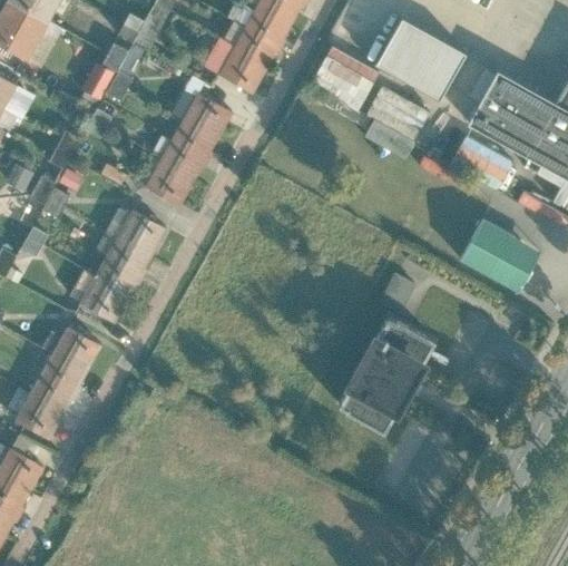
[(6,0),(0,10),(0,47),(25,62),(27,58),(46,23),(47,22),(6,0)]
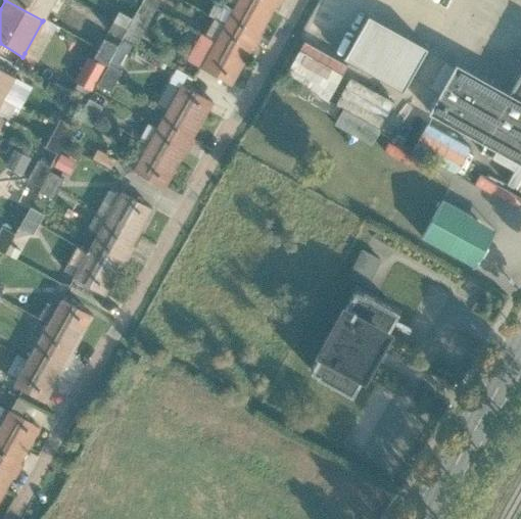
[(38,0),(5,0),(43,20),(51,7),(38,0)]
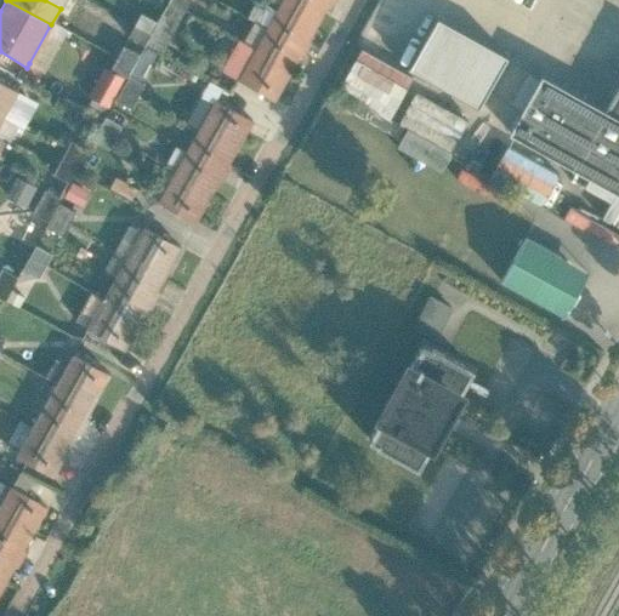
[(192,0),(191,0),(170,0),(163,15),(179,23),(192,0)]
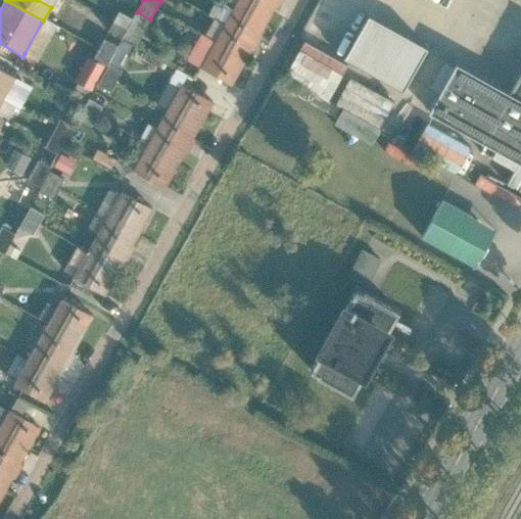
[(238,0),(200,68),(230,86),(249,51),(252,52),(259,38),(257,37),(274,7),(277,8),(281,0),(238,0)]
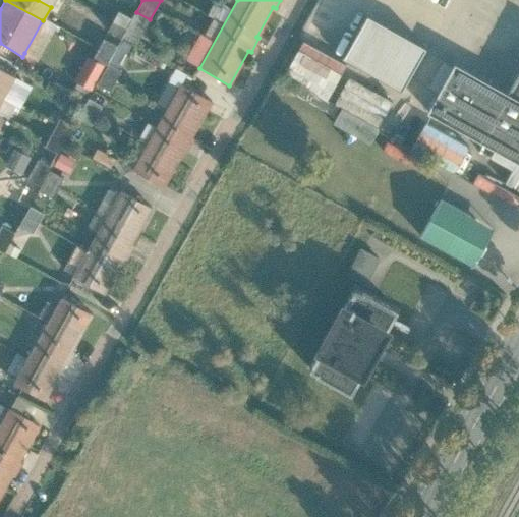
[(108,32),(120,39),(131,19),(119,12),(108,32)]
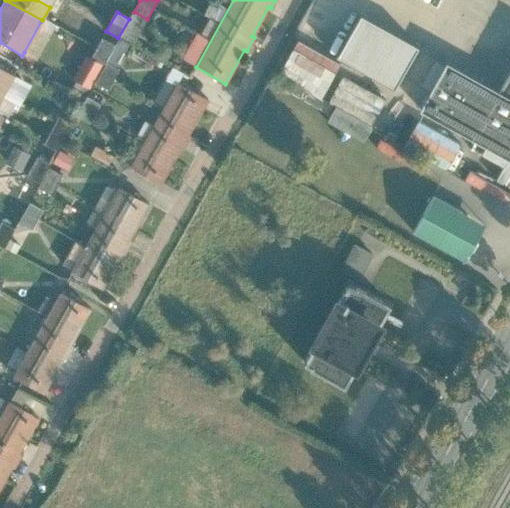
[(147,19),(134,12),(129,19),(118,38),(129,44),(132,46),(147,19)]
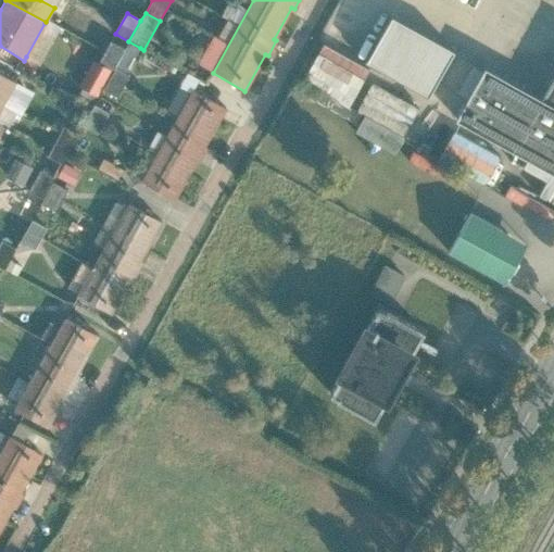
[(394,14),(366,63),(429,99),(457,51),(394,14)]
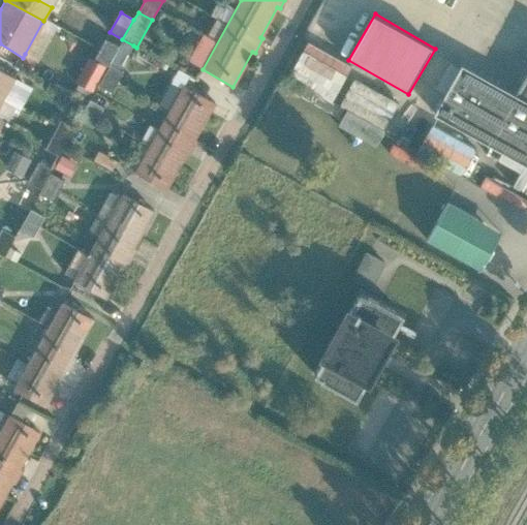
[(133,45),(122,39),(118,48),(109,63),(120,70),(133,45)]
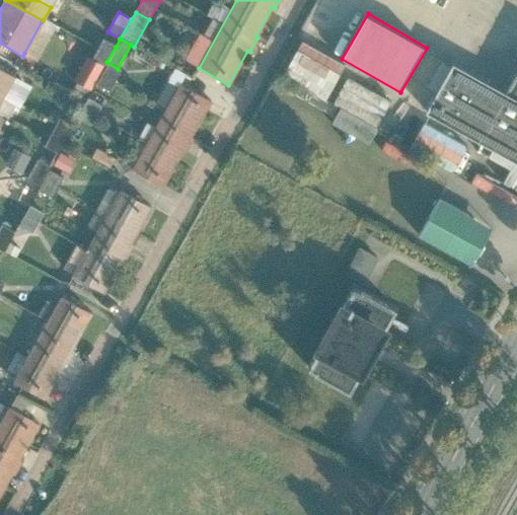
[(106,62),(116,47),(103,40),(92,59),(104,66),(106,62)]
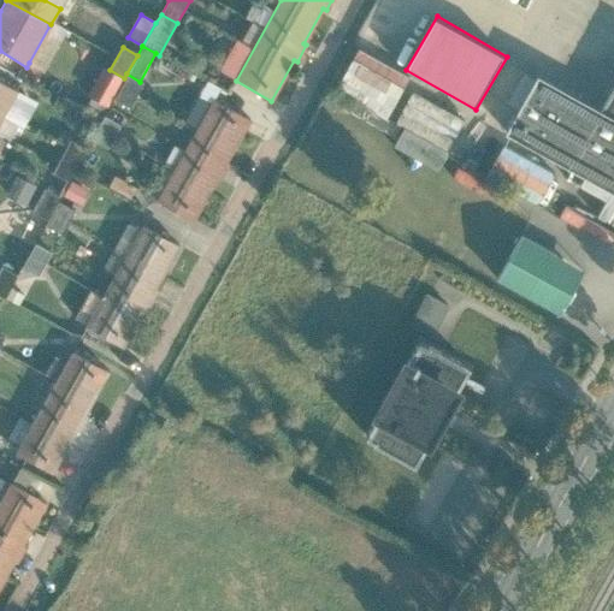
[(352,61),(336,92),(388,119),(403,90),(352,61)]
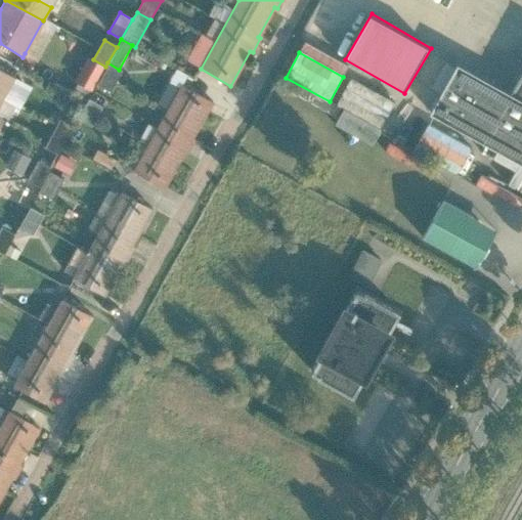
[(92,92),(104,68),(87,58),(75,83),(92,92)]
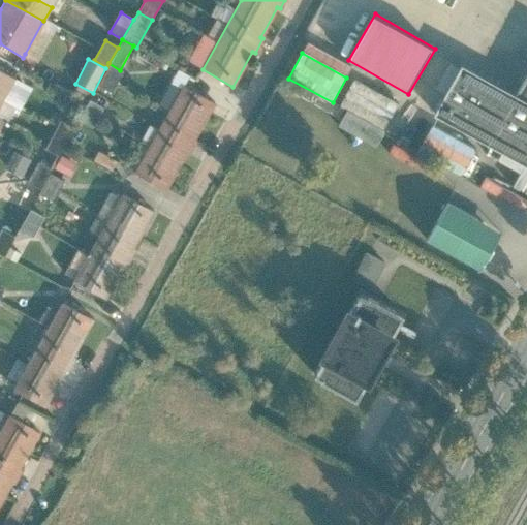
[(123,73),(109,66),(98,86),(112,93),(123,73)]
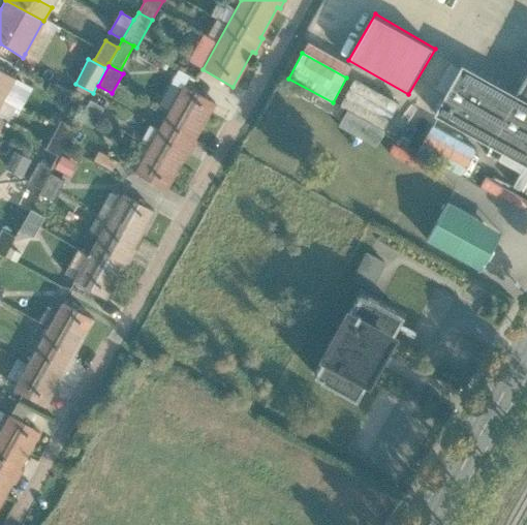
[(0,104),(13,81),(0,72),(0,104)]
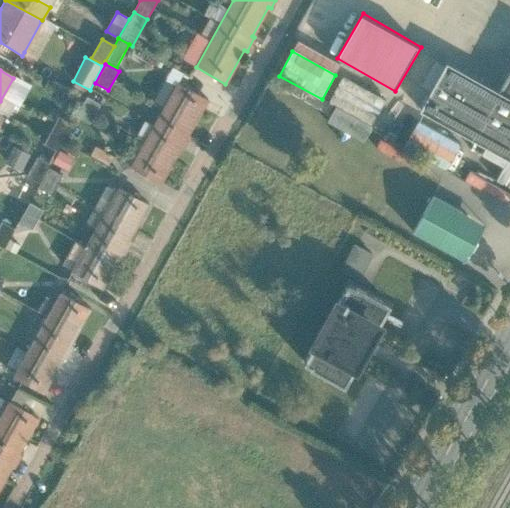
[(509,74),(495,103),(441,73),(415,119),(484,155),(480,161),(501,173),(490,191),(466,177),(460,186),(504,211),(509,200),(509,74)]
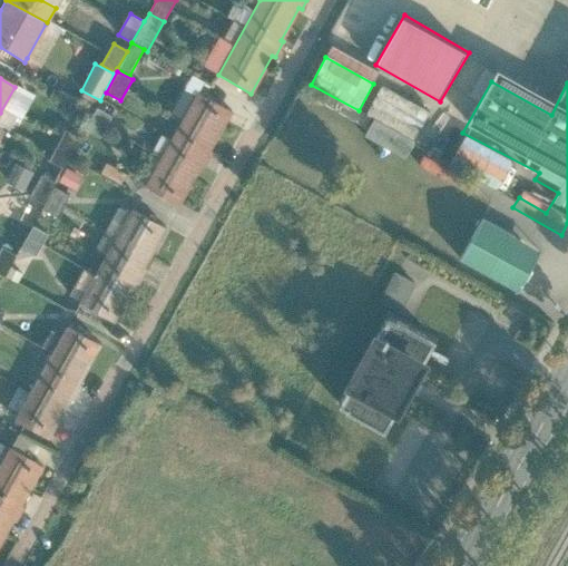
[(381,88),(366,116),(373,120),(414,142),(430,114),(381,88)]
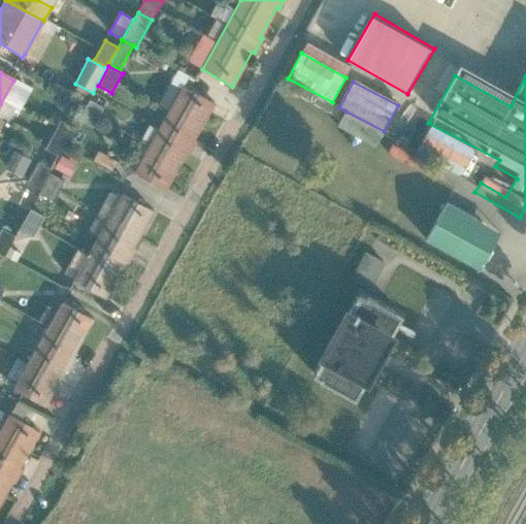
[(182,88),(167,113),(198,130),(212,104),(182,88)]
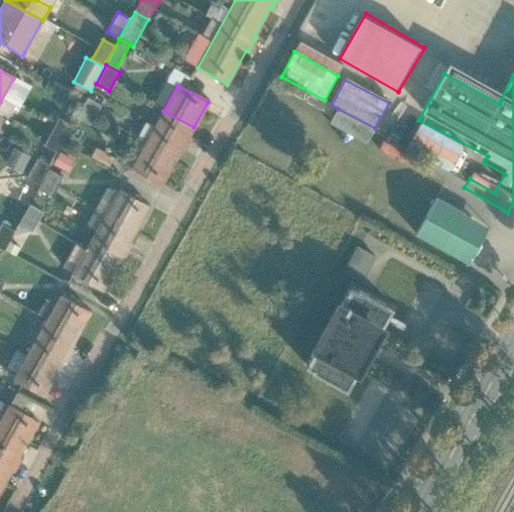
[(101,107),(87,100),(77,119),(90,126),(101,107)]
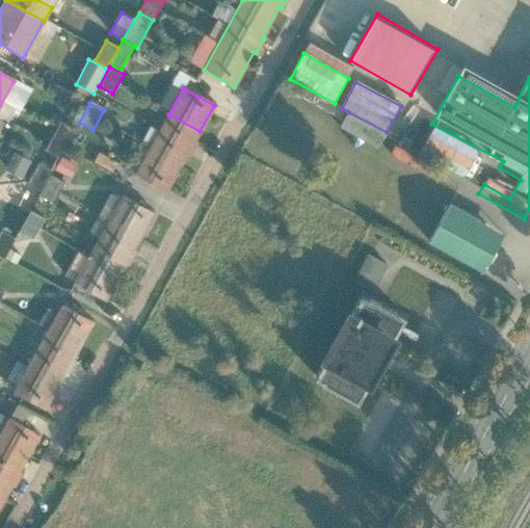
[(387,132),(348,112),(340,129),(378,149),(387,132)]
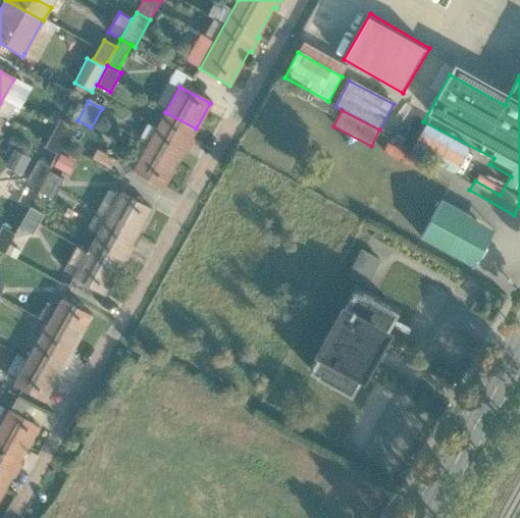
[(165,112),(156,130),(189,148),(193,141),(191,140),(196,128),(165,112)]
